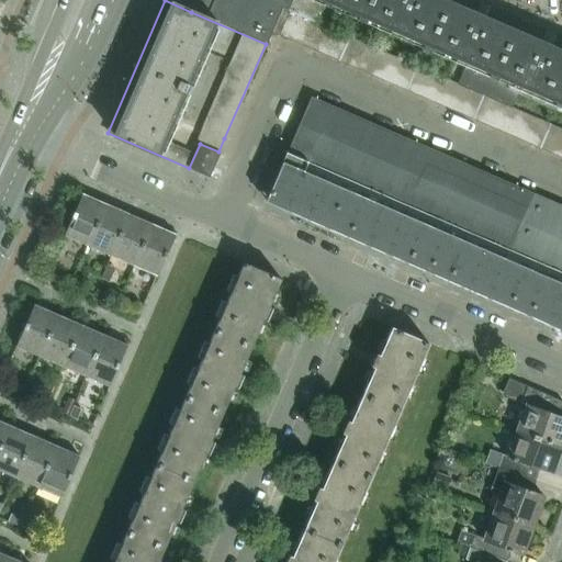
[(270,32),(561,158),(561,45),(458,0),(195,0),(191,12),(266,44),(270,32)]
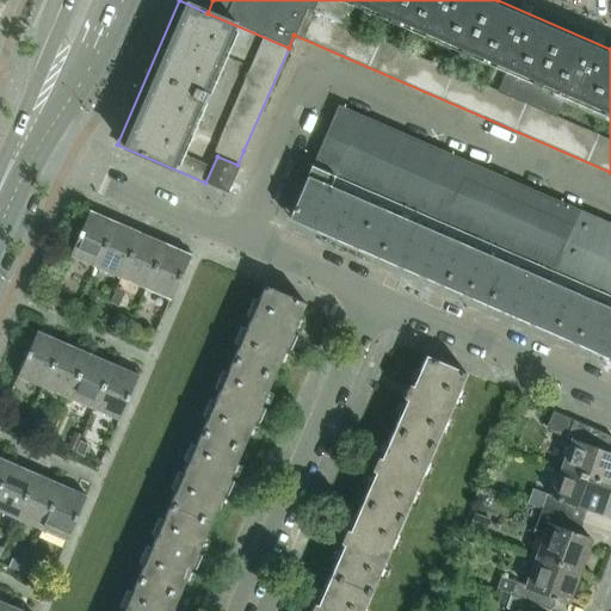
[(610,223),(337,104),(312,161),(610,290),(610,223)]
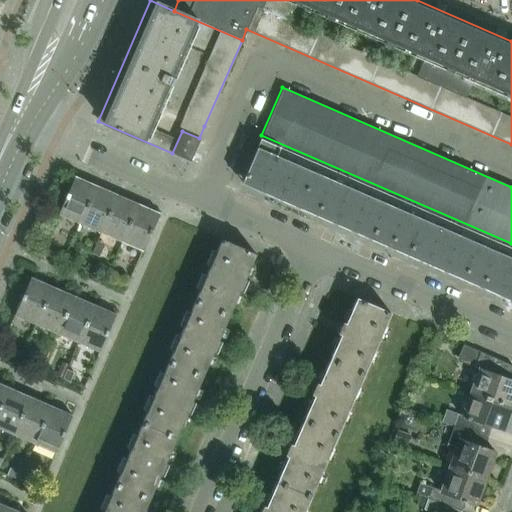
[(172,153),(190,161),(199,138),(182,131),(172,153)]
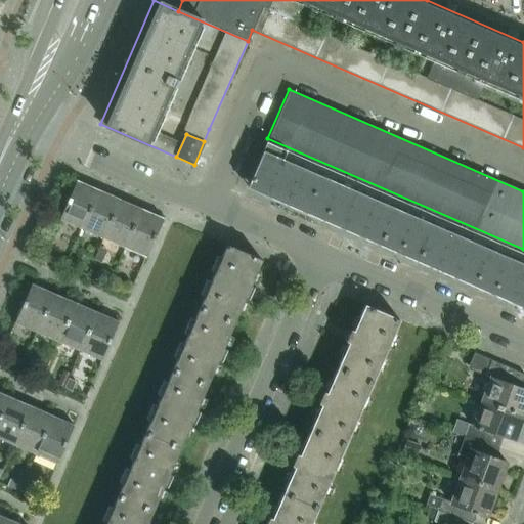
[(247,186),(347,230),(523,306),(523,249),(267,138),(247,186)]
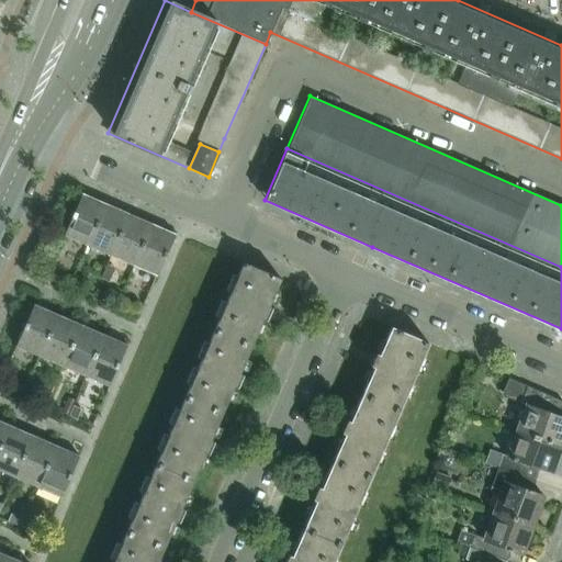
[(64,236),(88,246),(105,204),(81,193),(64,236)]
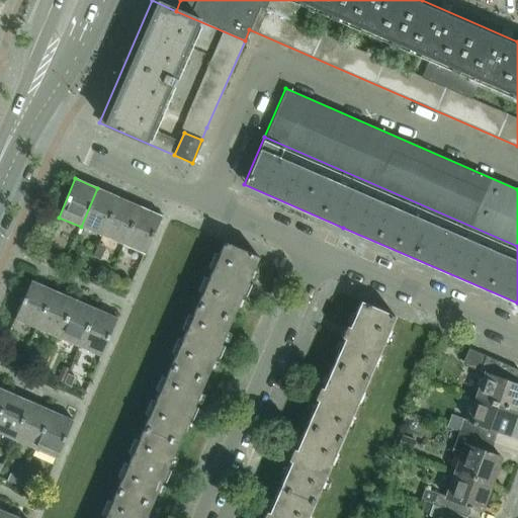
[(97,188),(81,227),(101,236),(118,197),(97,188)]
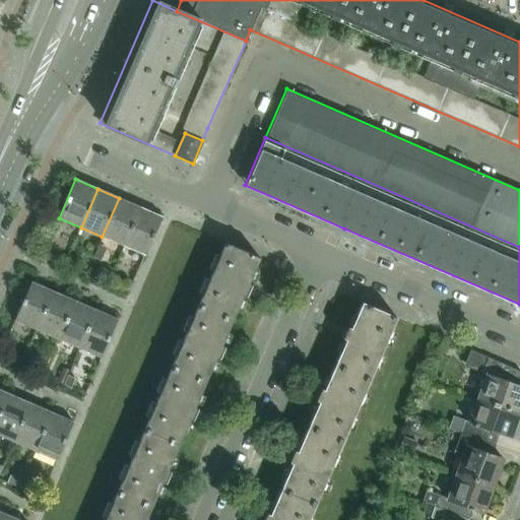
[(102,237),(123,246),(140,207),(119,198),(102,237)]
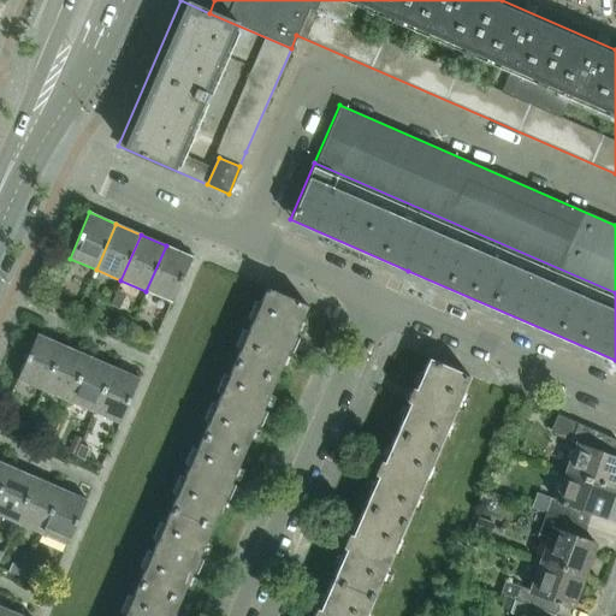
[(191,256),(166,246),(146,291),(171,302),(191,256)]
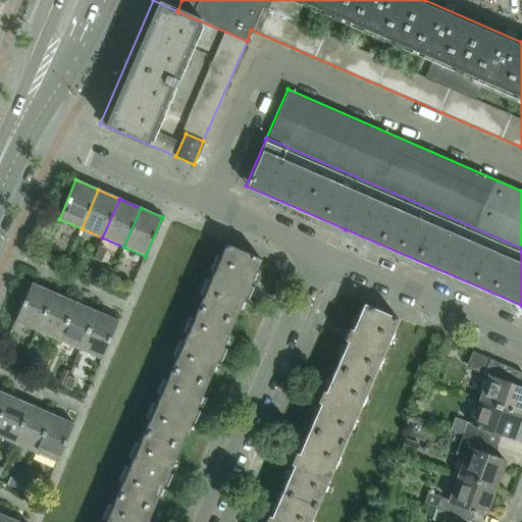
[(250,283),(260,259),(226,244),(199,307),(233,321),(245,296),(248,298),(254,284),(250,283)]
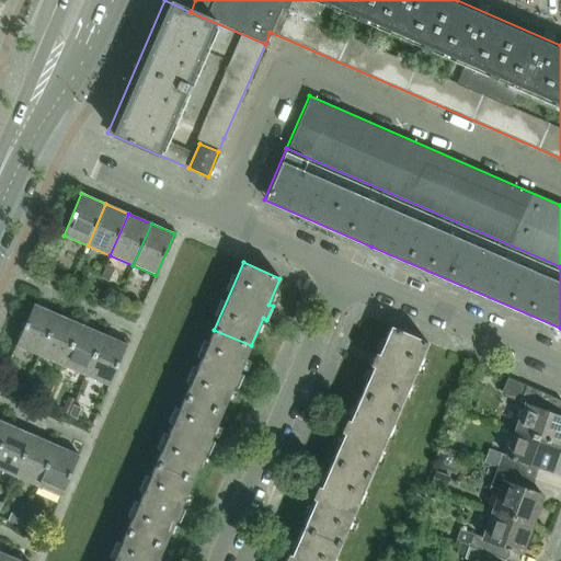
[(39,356),(58,315),(34,304),(15,346),(39,356)]
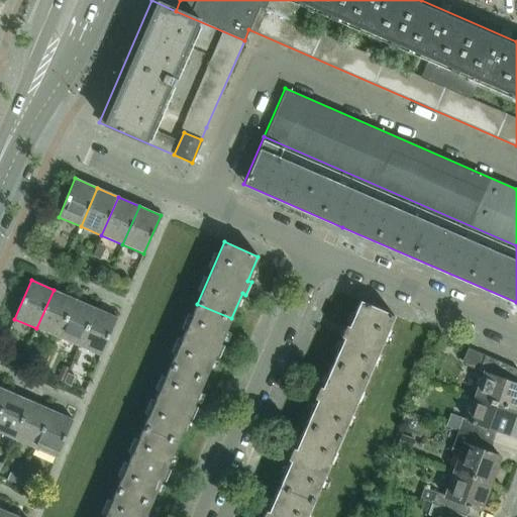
[(57,337),(74,299),(54,290),(36,328),(57,337)]
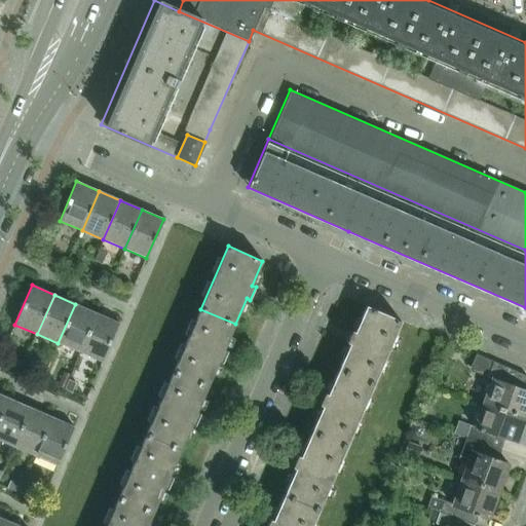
[(79,352),(97,313),(75,304),(58,343),(79,352)]
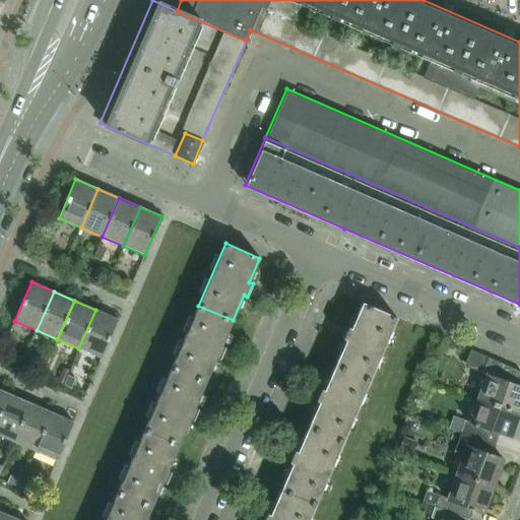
[(369,380),(396,318),(362,303),(350,327),(346,326),(341,338),(345,339),(334,365),(369,380)]
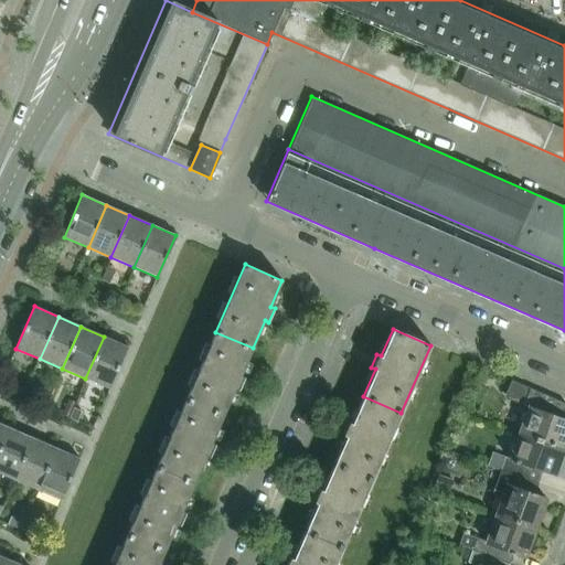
[(185,400),(223,416),(235,388),(240,390),(245,376),(241,375),(253,348),(215,332),(185,400)]
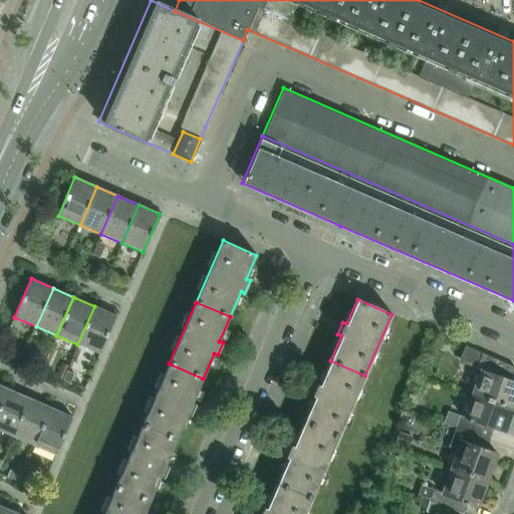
[(99,353),(115,315),(94,306),(77,344),(99,353)]
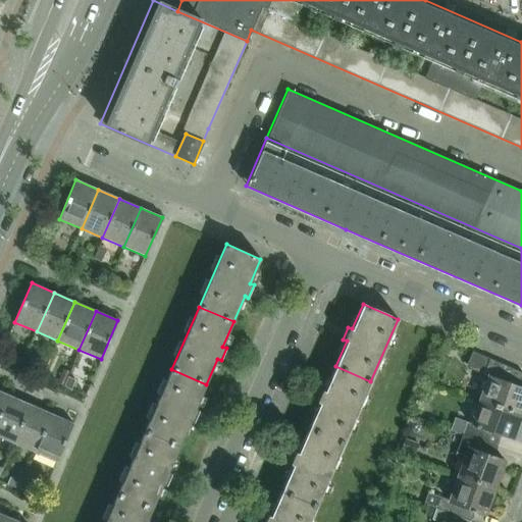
[(473,352),(470,359),(486,366),(489,359),(473,352)]
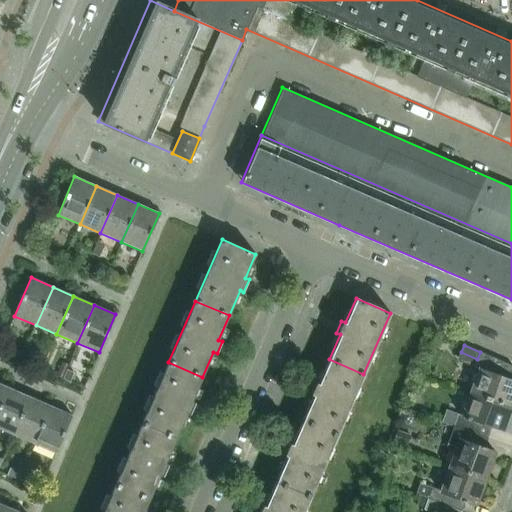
[(477,359),(474,368),(479,370),(471,391),(511,406),(511,405),(511,379),(508,378),(511,368),(511,365),(480,352),(477,359)]
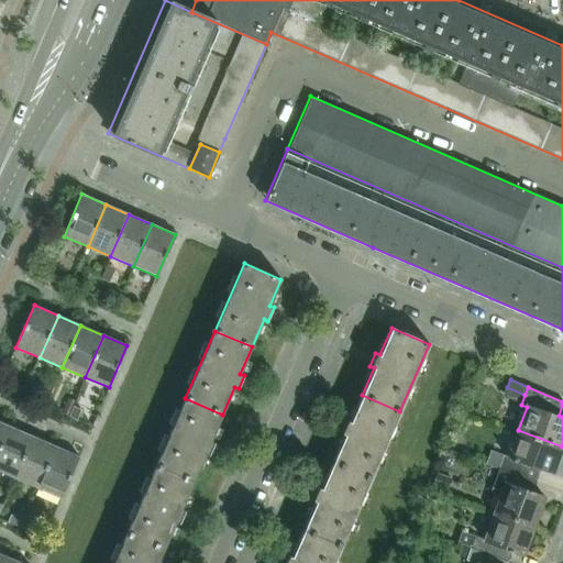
[(344,434),(333,462),(371,478),(399,411),(362,395),(350,422),(345,420),(341,432),(344,434)]
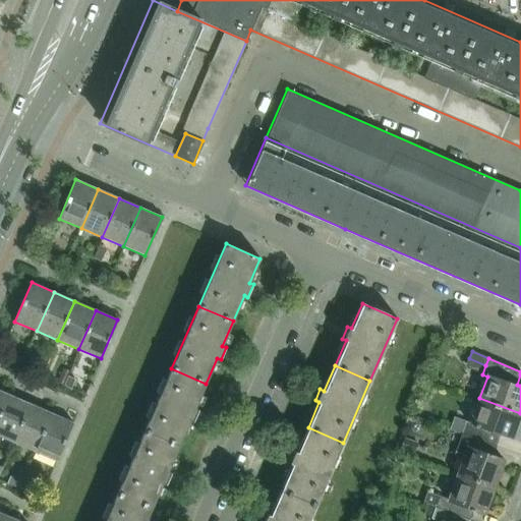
[(63,368),(57,382),(63,385),(69,371),(63,368)]
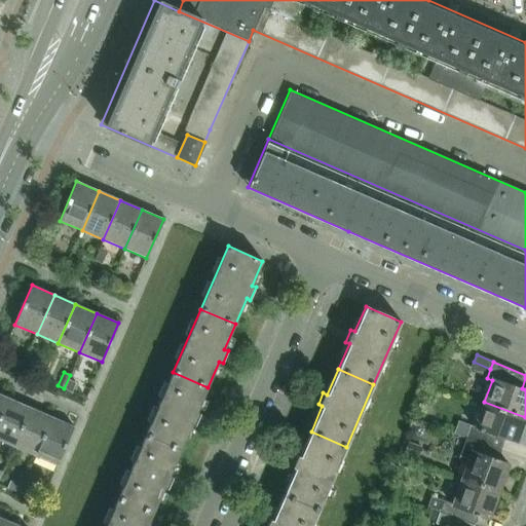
[(146,435),(181,450),(192,423),(195,424),(200,413),(197,411),(208,387),(173,372),(146,435)]
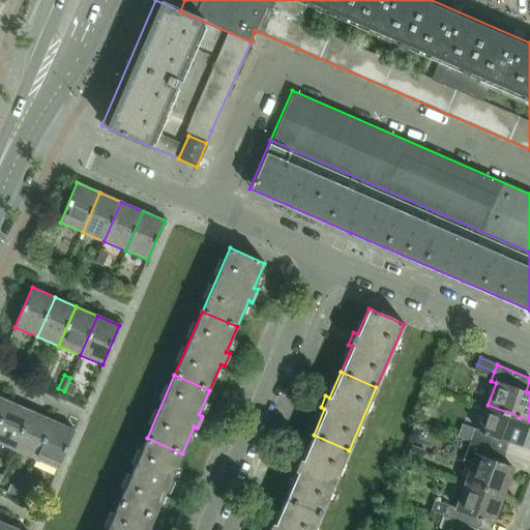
[(69,383),(65,391),(72,394),(76,385),(69,383)]
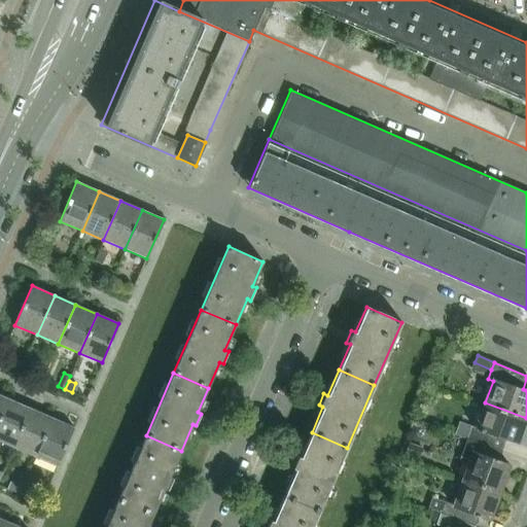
[(0,419),(9,399),(0,394),(0,419)]
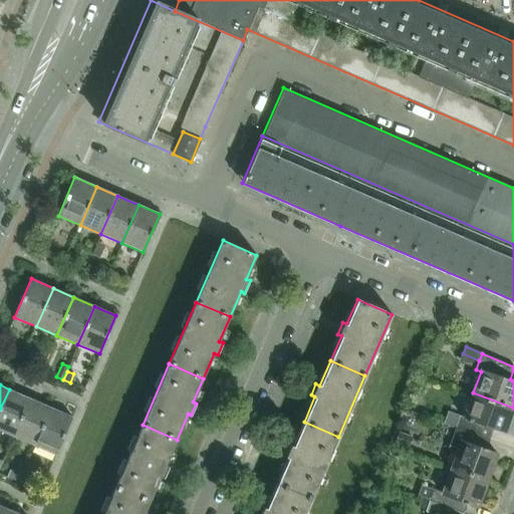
[(0,409),(0,431),(13,437),(29,398),(9,390),(0,409)]
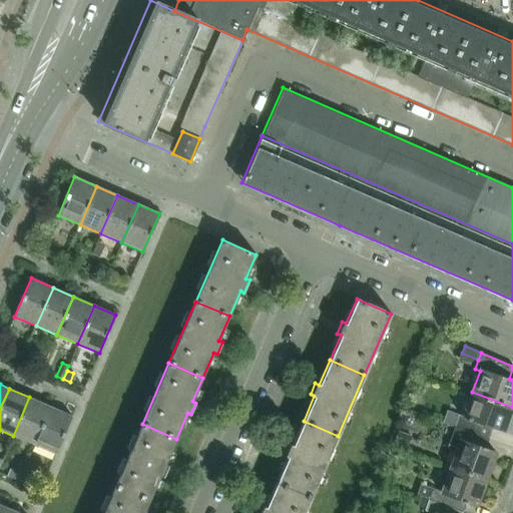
[(504,432),(512,407),(472,392),(463,415),(459,414),(454,426),(488,438),(492,428),(504,432)]
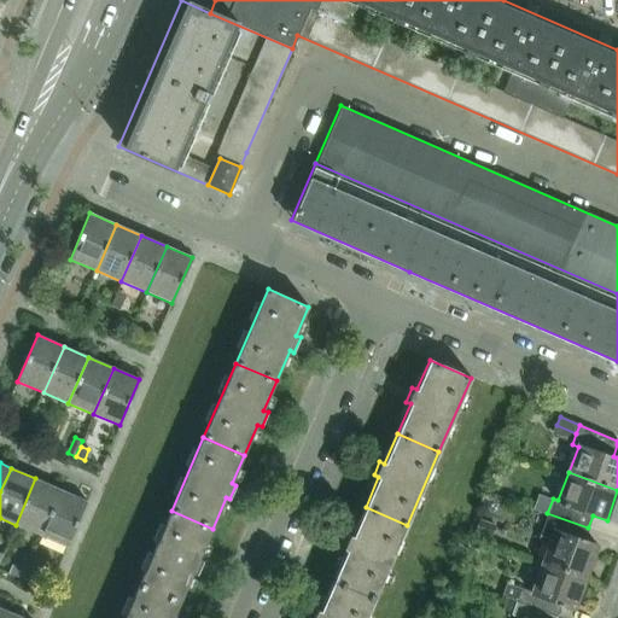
[(16,525),(40,536),(60,489),(35,478),(16,525)]
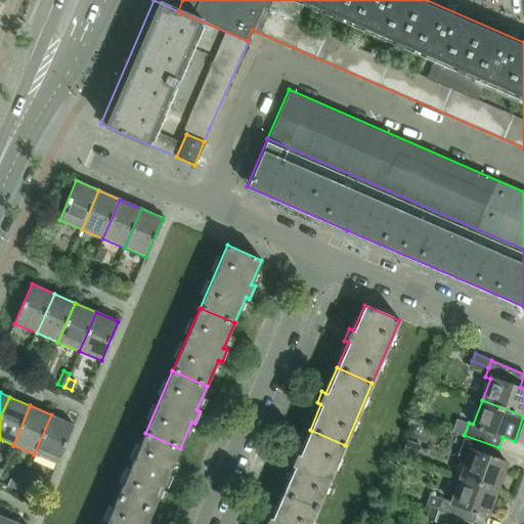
[(74,425),(51,415),(34,454),(56,464),(74,425)]
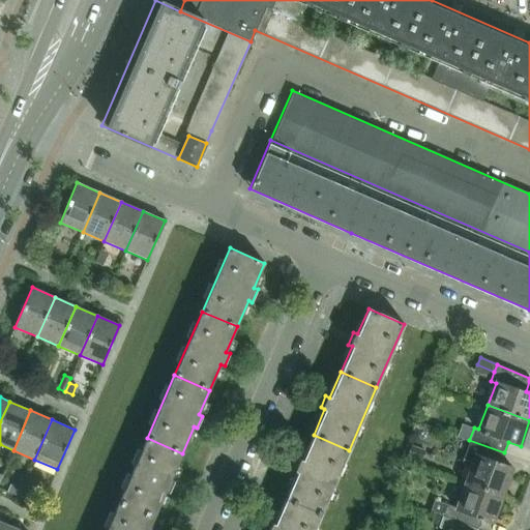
[(297,472),(286,498),(321,513),(349,450),(314,435),(302,460),(298,459),(293,470),(297,472)]
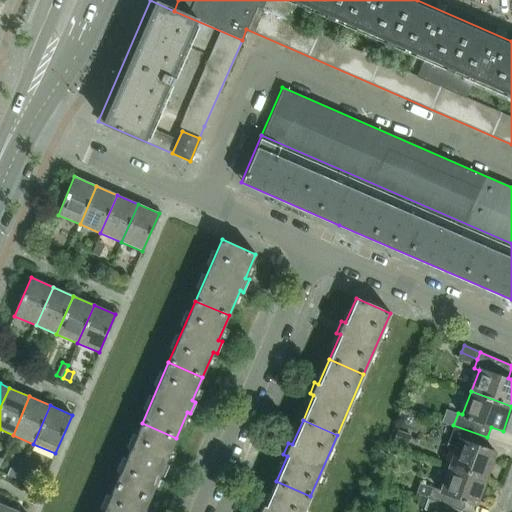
[(115,484),(149,499),(160,474),(163,475),(168,464),(165,463),(176,438),(142,423),(115,484)]
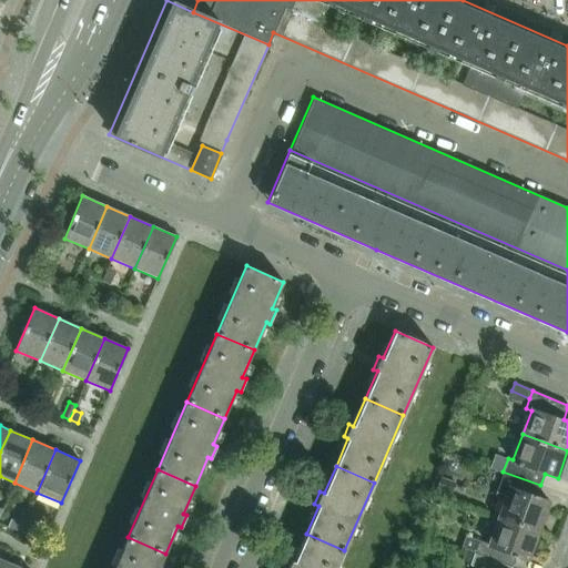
[(508,487),(498,516),(539,530),(549,501),(536,497),(540,485),(503,472),(497,484),(508,487)]
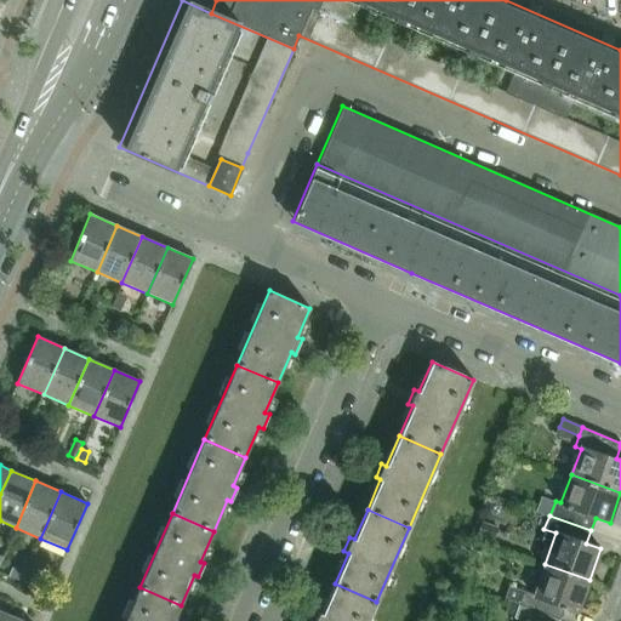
[(482,522),(477,535),(494,541),(499,528),(482,522)]
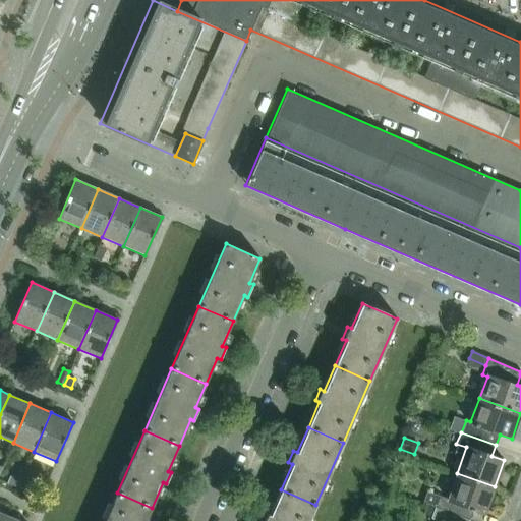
[(484,514),(495,486),(457,473),(447,500),(438,496),(433,506),(470,519),(473,510),(484,514)]
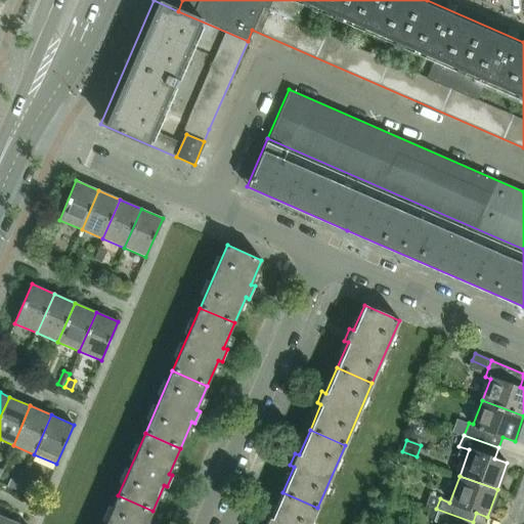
[(10,479),(6,488),(17,493),(22,484),(10,479)]
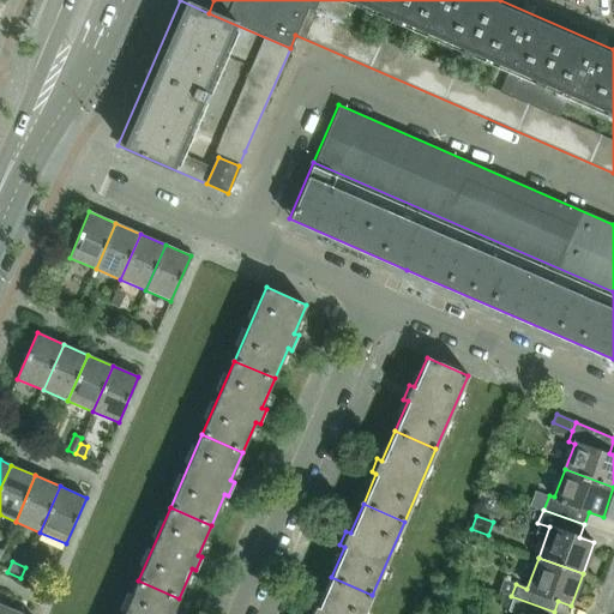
[(363,613),(372,595),(331,577),(318,607),(313,605),(308,613),(363,613)]
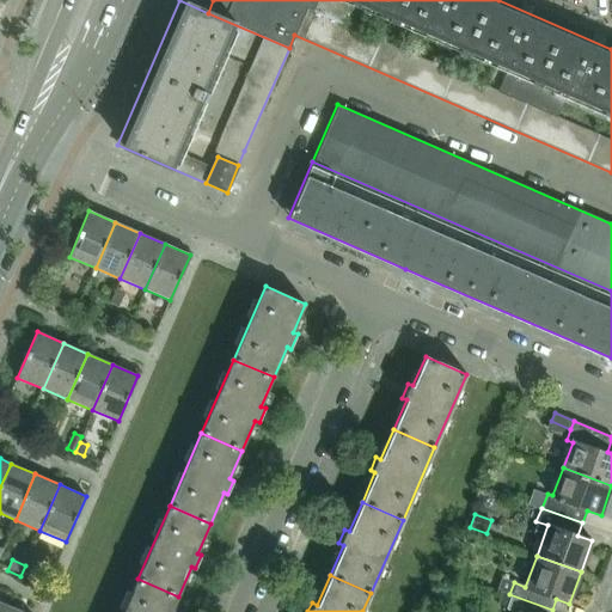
[(122,611),(171,611),(178,597),(138,579),(122,611)]
